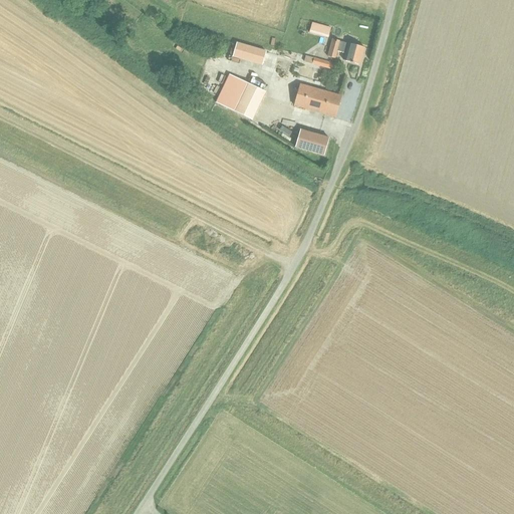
[(330,35),(333,25),(314,20),(311,29),(330,35)]
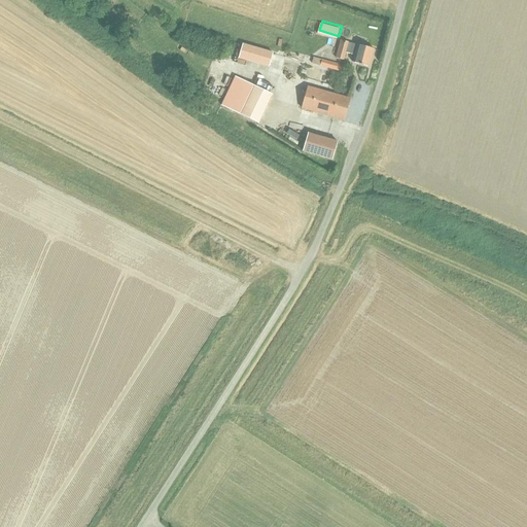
[(346,53),(355,56),(353,63),(370,67),(374,49),(357,44),(357,45),(341,41),(337,58),(344,60),(346,53)]
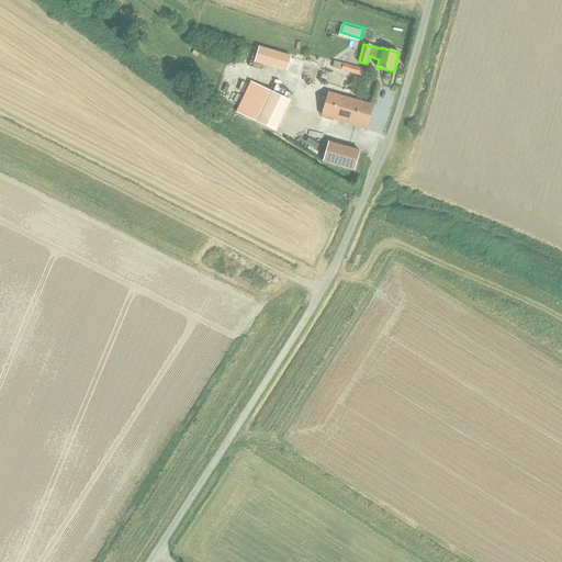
[(258,46),(254,62),(287,70),(291,56),(258,46)]
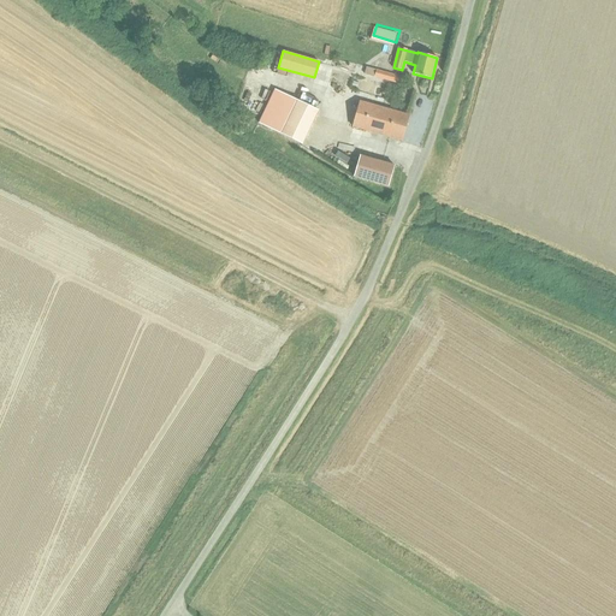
[(398,83),(400,77),(367,67),(365,73),(398,83)]
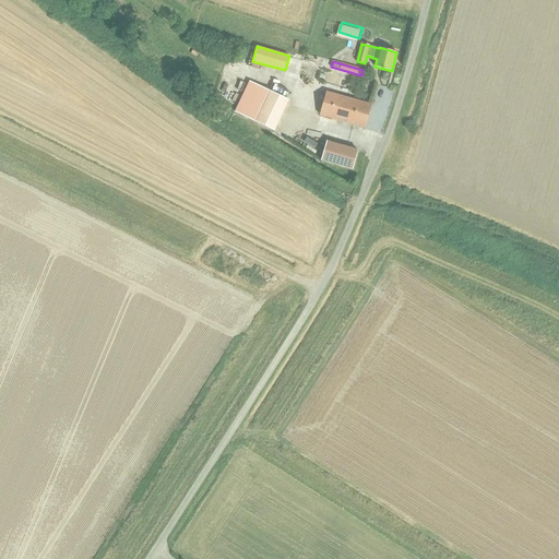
[(235,110),(274,130),(287,100),(249,82),(235,110)]
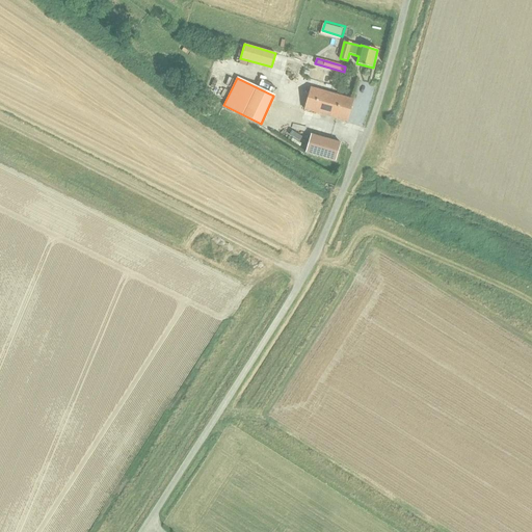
[(347,122),(353,100),(311,87),(304,110),(347,122)]
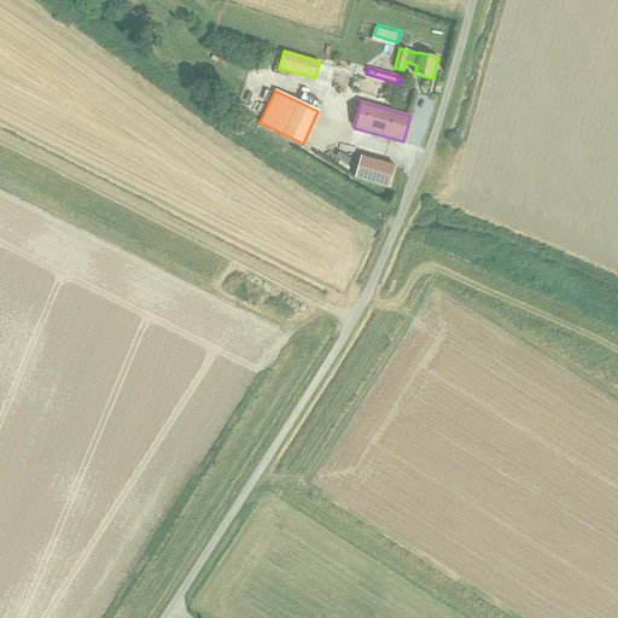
[(355,178),(389,187),(395,167),(361,156),(355,178)]
